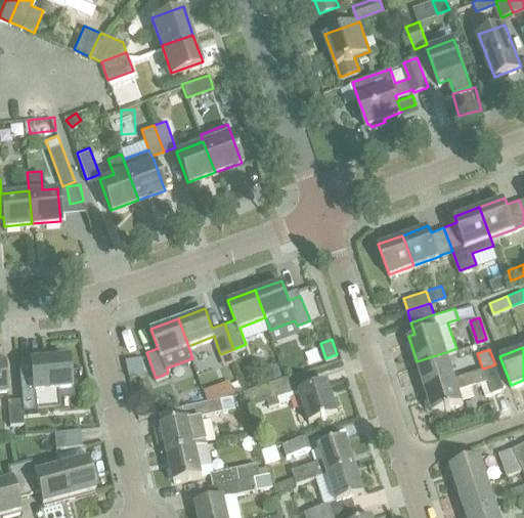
[(454,377),(446,352),(417,361),(425,386),(454,377)]
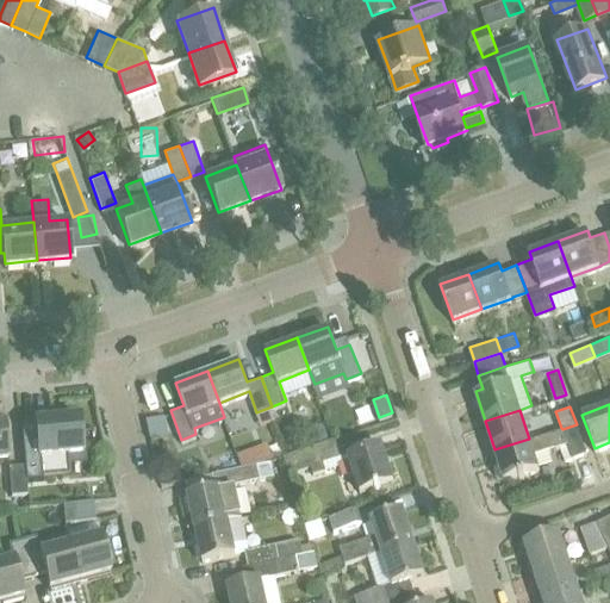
[(35,420),(20,421),(24,464),(25,477),(39,476),(39,472),(68,470),(67,452),(82,449),(79,414),(35,417),(35,420)]
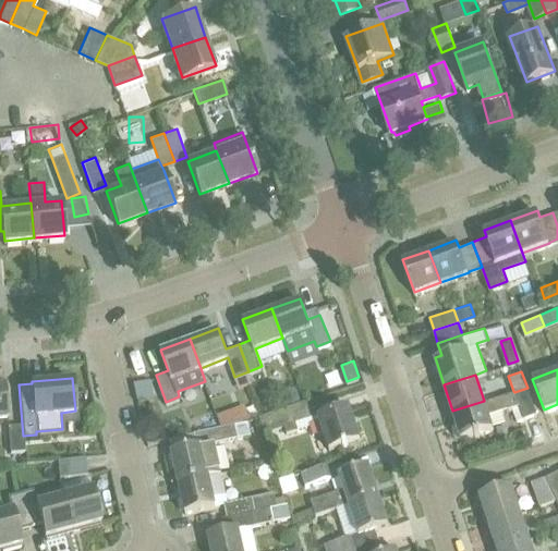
[(154,393),(149,383),(140,387),(143,396),(154,393)]
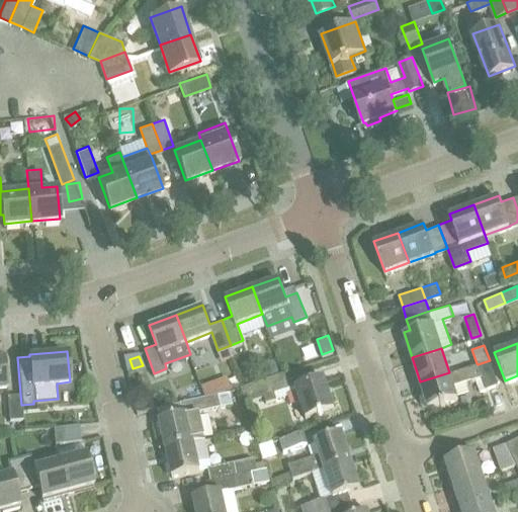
[(277,358),(258,364),(263,377),(281,370),(277,358)]
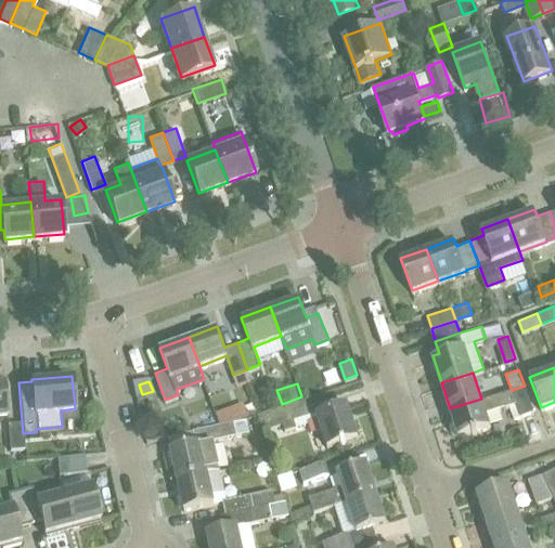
[(511,389),(481,399),(450,408),(459,435),(490,426),(485,411),(504,404),(508,403),(513,417),(520,415),(533,409),(525,386),(512,390),(511,389)]
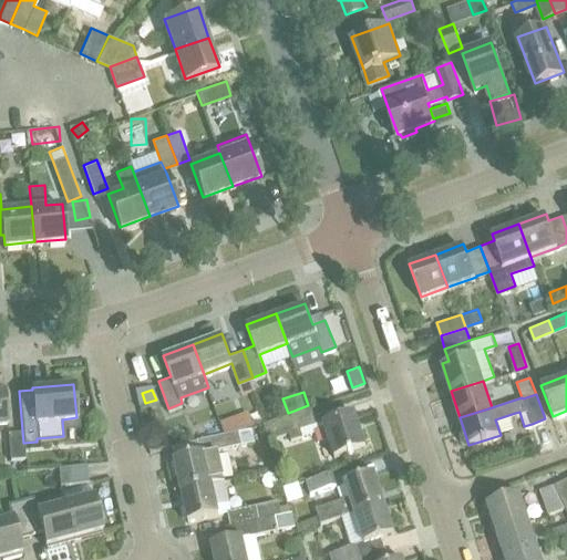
[(356,412),(323,423),(322,420),(316,422),(310,406),(282,416),(264,422),(268,437),(288,431),(290,437),(302,434),(312,431),(316,432),(318,439),(328,436),(334,454),(366,444),(356,412)]
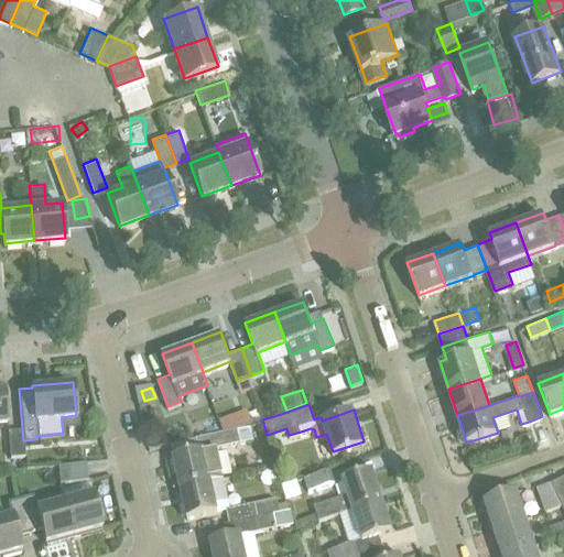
[(199,448),(174,455),(181,485),(225,476),(226,476),(219,446),(241,441),(240,440),(255,437),(252,424),(238,426),(209,433),(197,435),(199,448)]
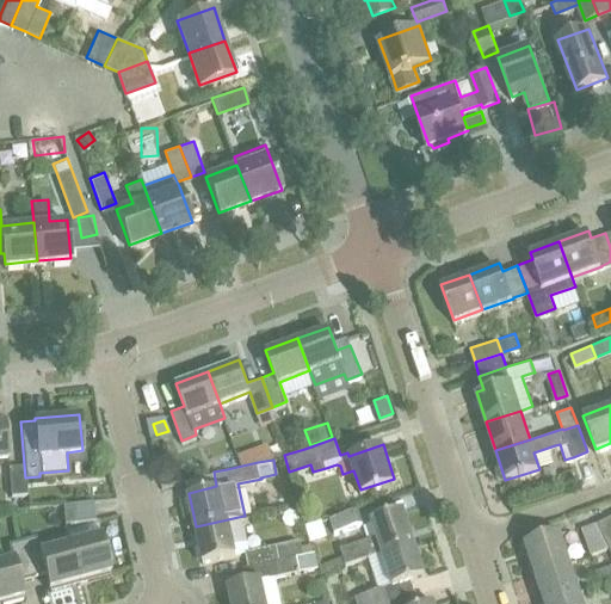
[(10,494),(26,493),(24,464),(7,466),(10,494)]
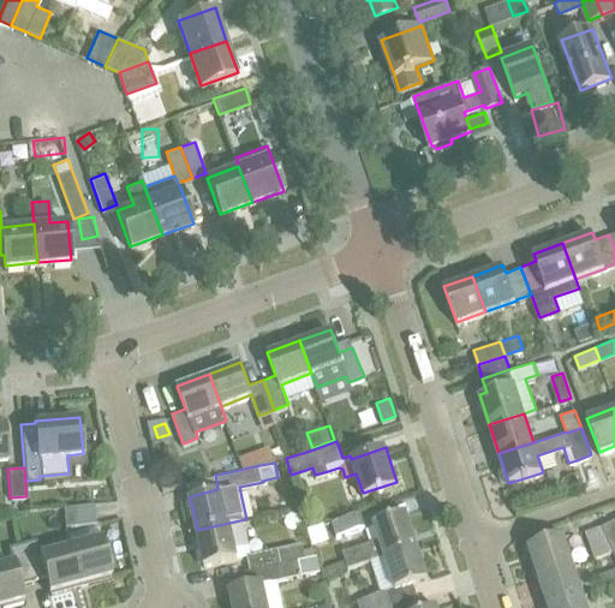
[(575,471),(565,475),(566,478),(568,489),(580,486),(575,471)]
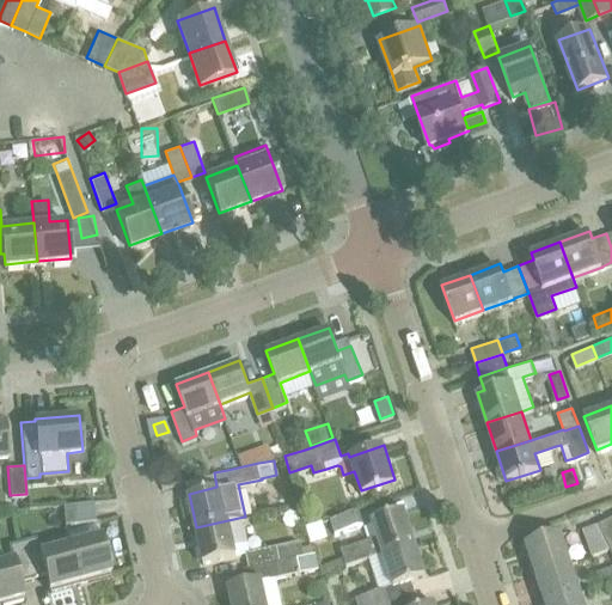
[(65,523),(95,519),(93,500),(62,502),(65,523)]
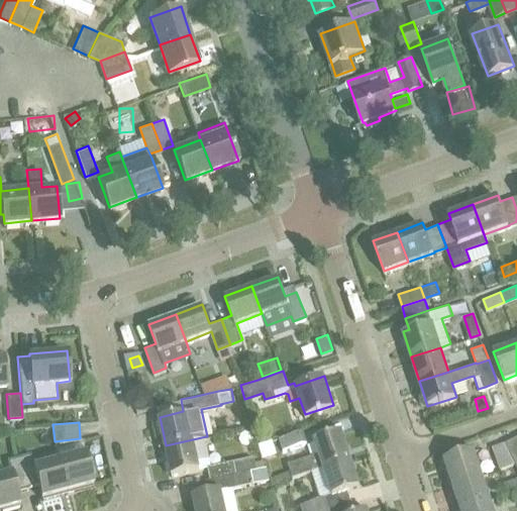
[(272,482),(323,466),(350,456),(341,428),(314,437),(319,452),(289,462),(291,470),(270,476),(271,479),(272,482)]
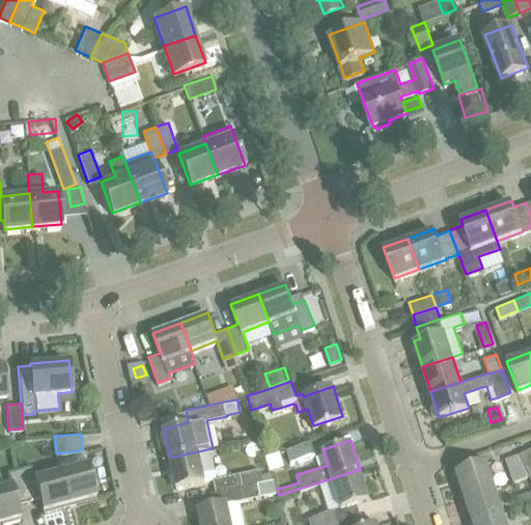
[(290,461),(314,452),(310,440),(286,448),(290,461)]
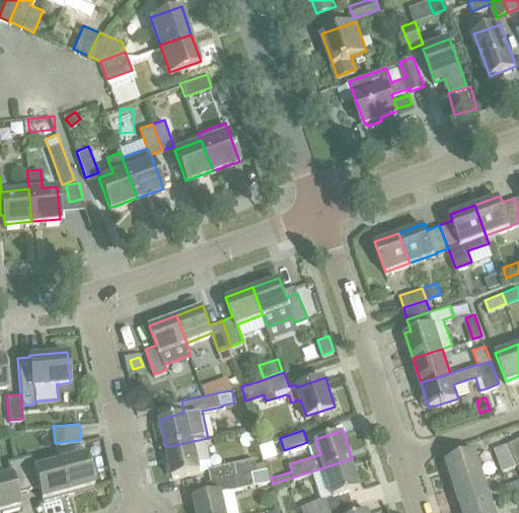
[(513,455),(518,451),(518,437),(507,443),(513,455)]
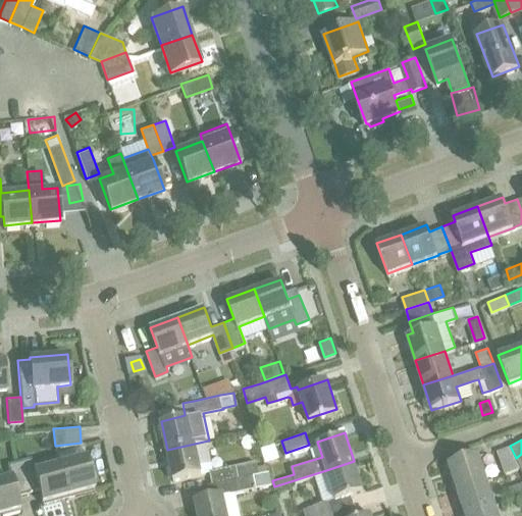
[(208,441),(167,450),(173,479),(202,472),(210,470),(214,469),(208,441)]
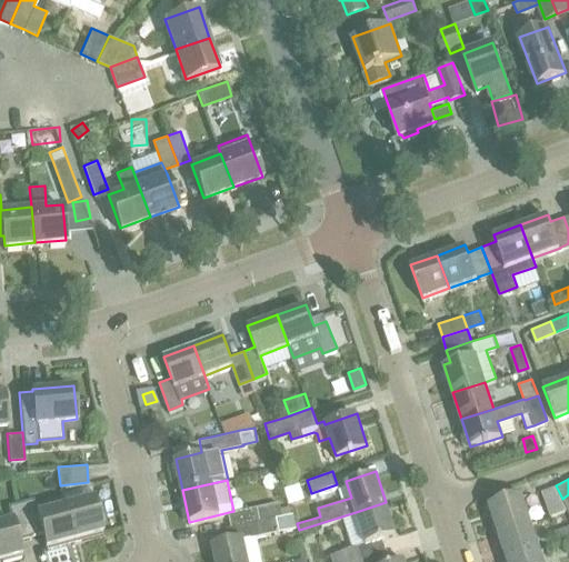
[(562,499),(556,485),(542,489),(549,514),(567,509),(562,499)]
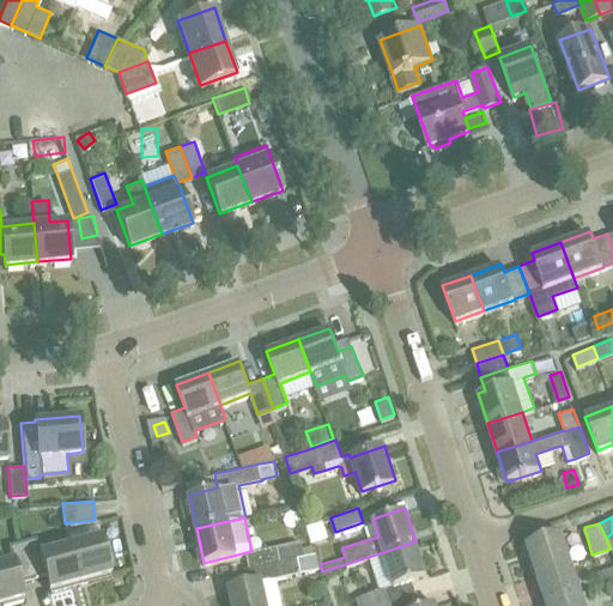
[(536,574),(571,562),(562,532),(527,544),(536,574)]
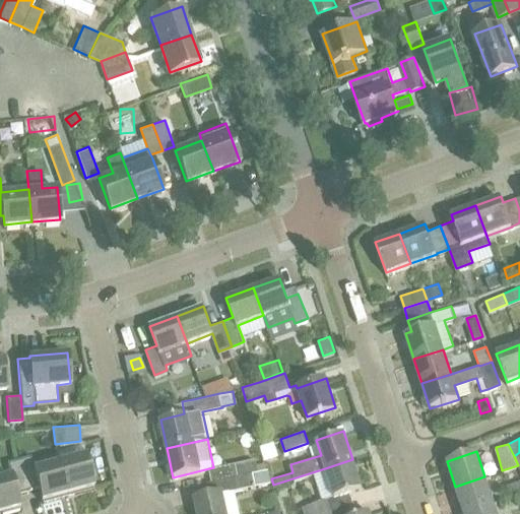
[(30,454),(18,457),(27,491),(39,488),(43,501),(60,496),(60,494),(67,492),(59,461),(35,467),(30,454)]
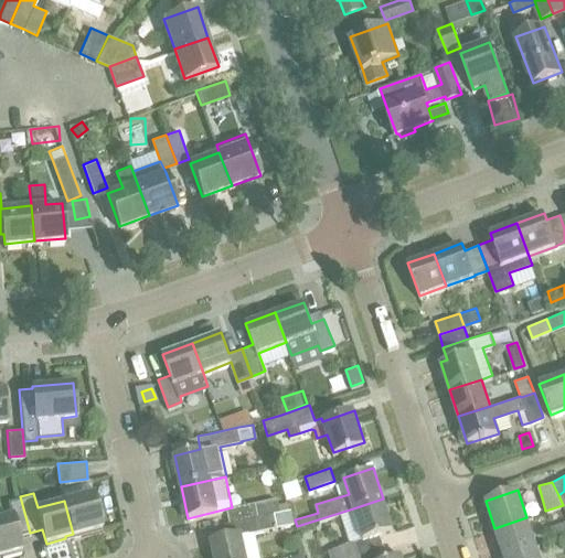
[(92,493),(64,501),(73,534),(82,532),(83,534),(102,528),(92,493)]
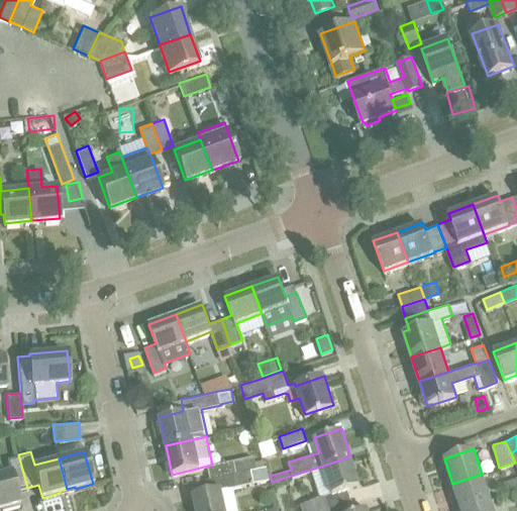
[(10,471),(0,473),(0,506),(1,506),(2,509),(19,504),(15,491),(27,488),(18,454),(7,457),(10,471)]
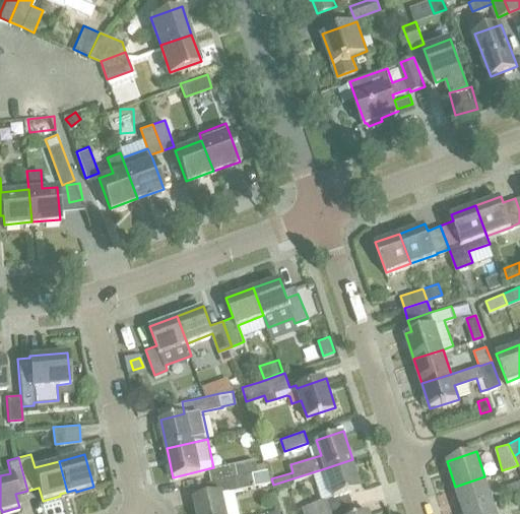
[(256,458),(213,467),(209,468),(211,480),(229,477),(238,475),(253,471),(268,468),(265,460),(257,462),(256,458)]
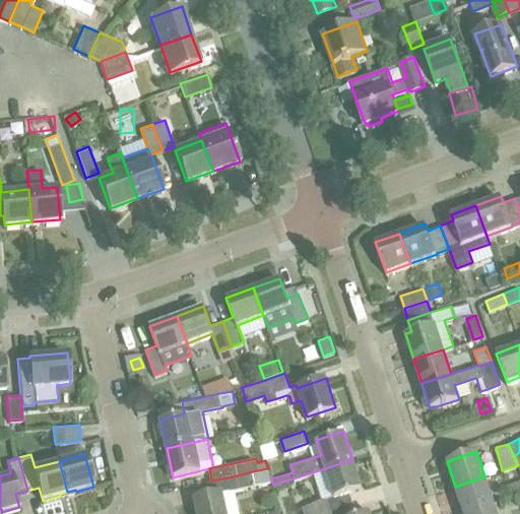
[(325,468),(314,471),(323,499),(326,498),(334,496),(334,497),(362,488),(352,459),(325,468)]
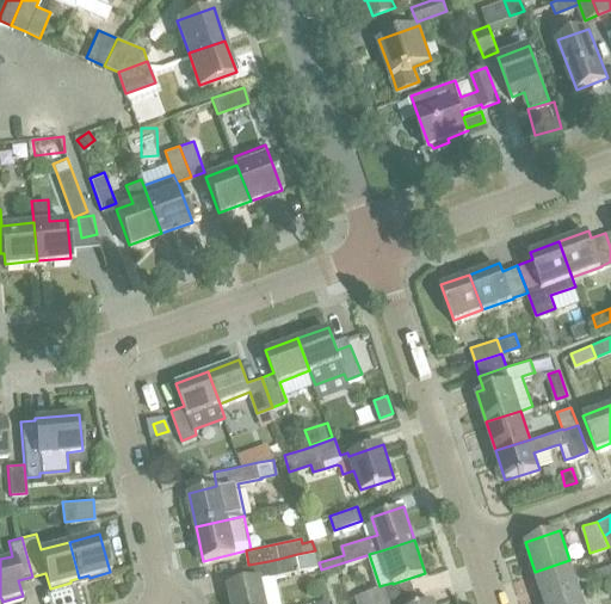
[(279,559),(269,561),(271,575),(272,577),(277,575),(301,569),(320,566),(319,562),(315,550),(297,554),(279,559)]
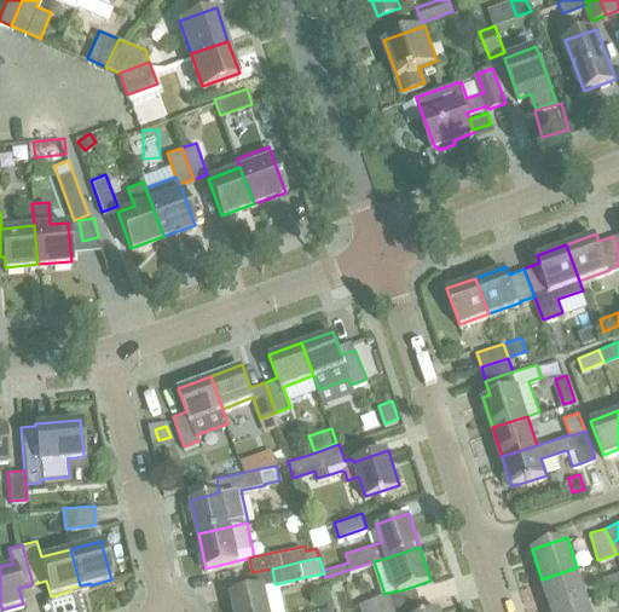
[(586,596),(577,567),(542,579),(551,608),(586,596)]
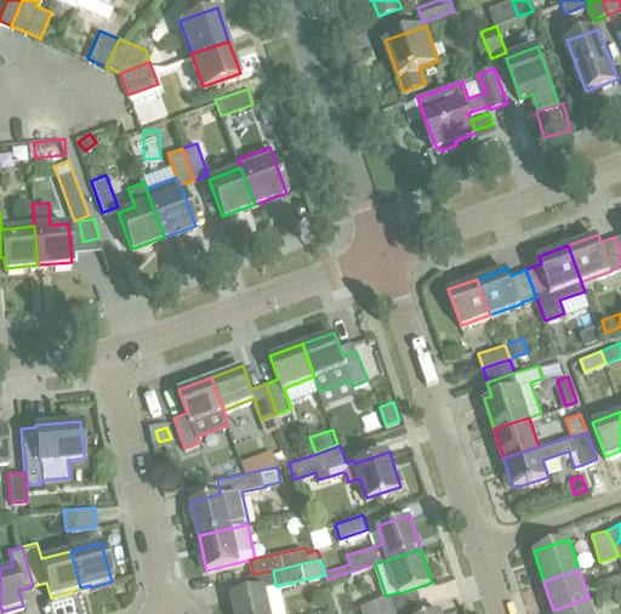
[(609,592),(620,587),(620,573),(604,579),(609,592)]
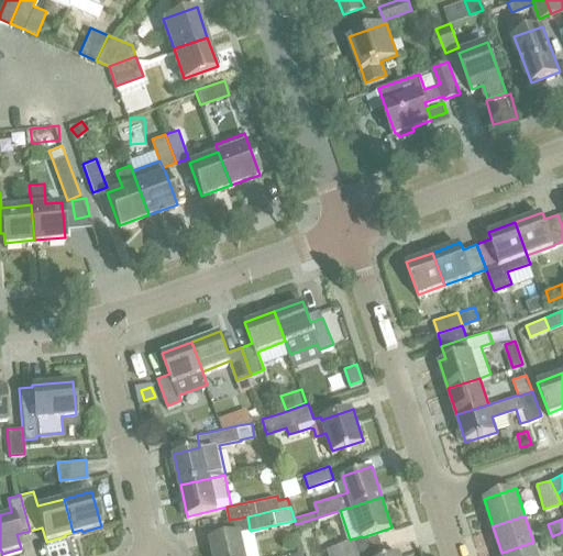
[(225,535),(211,538),(214,555),(261,555),(258,546),(249,549),(247,548),(244,531),(225,535)]
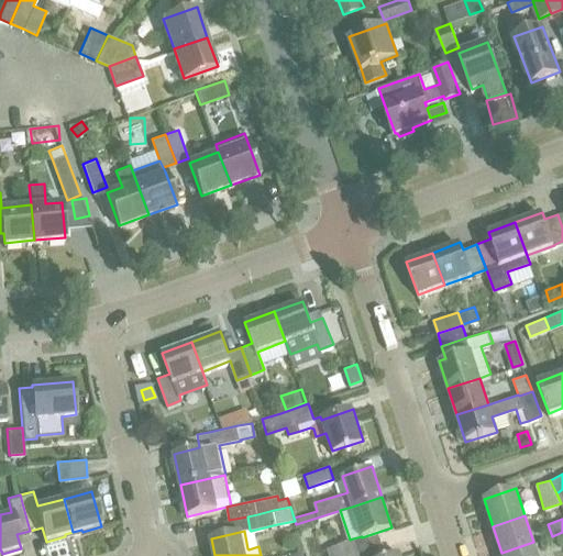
[(330,555),(343,555),(357,552),(353,538),(328,547),(330,555)]
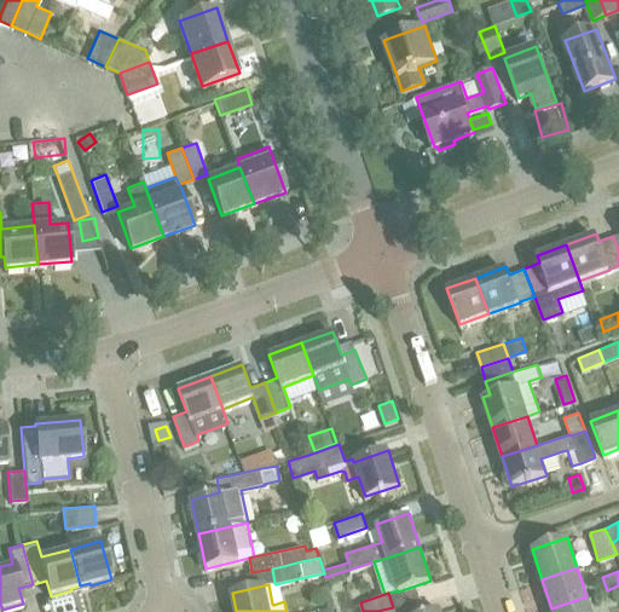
[(591,611),(586,596),(551,608),(553,611),(591,611)]
